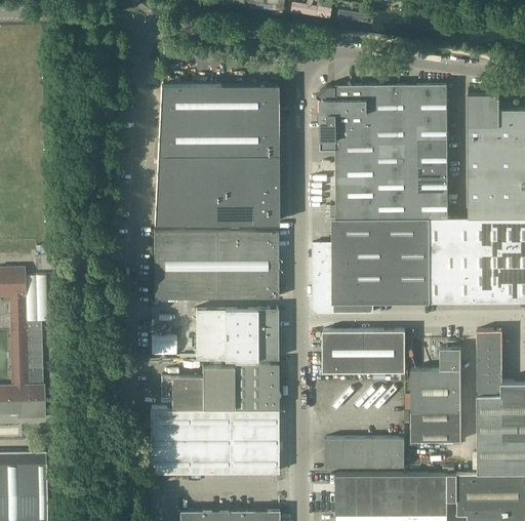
[(248,0),(248,11),(285,15),(286,1),(271,0),(248,0)]
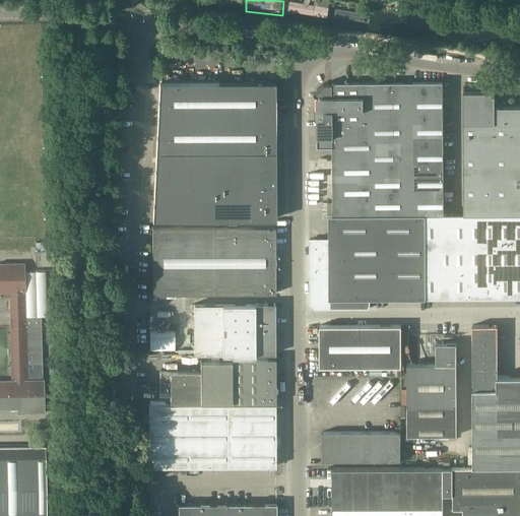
[(327,20),(329,11),(289,5),(287,14),(313,18),(314,14),(315,14),(314,17),(314,18),(320,19),(327,20)]
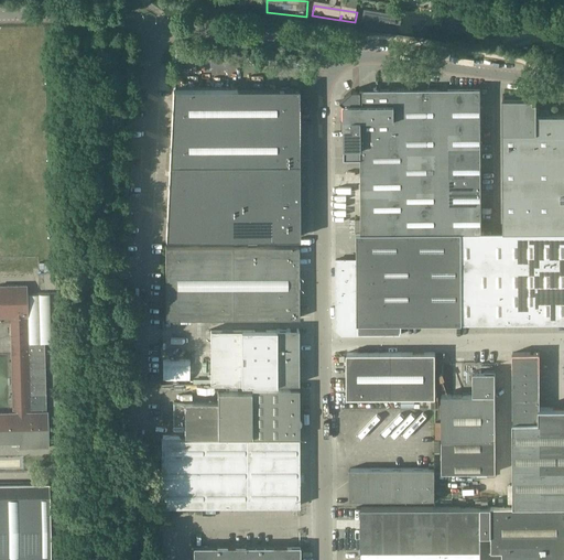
[(397,19),(364,13),(362,21),(362,22),(394,28),(397,19)]
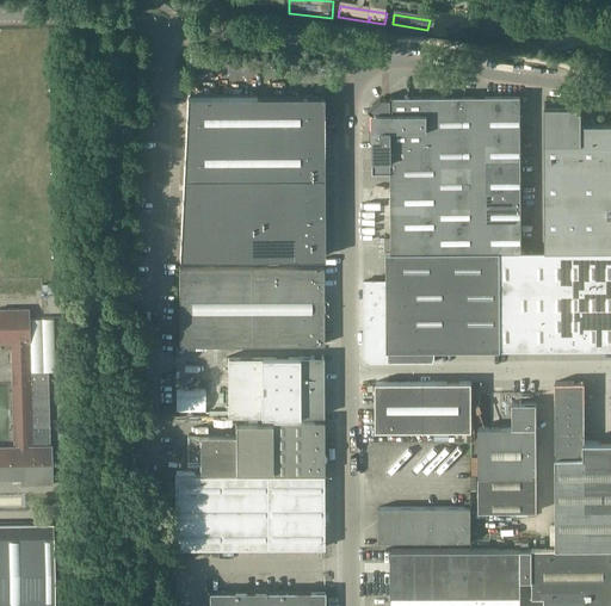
[(187,100),(184,168),(323,168),(323,100),(187,100)]
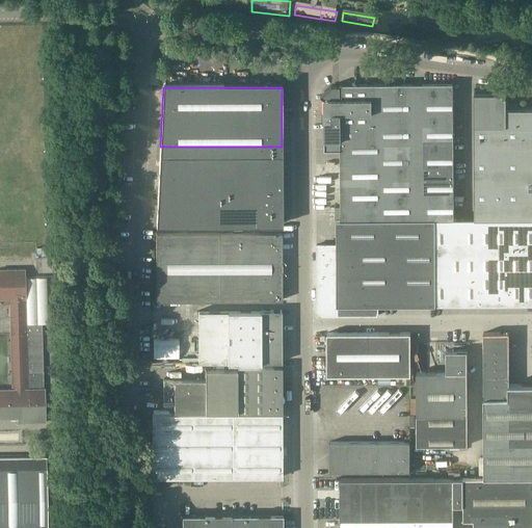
[(340,88),(331,88),(324,96),(325,143),(340,143),(341,223),(435,223),(454,223),(453,87),(402,87),(340,88)]
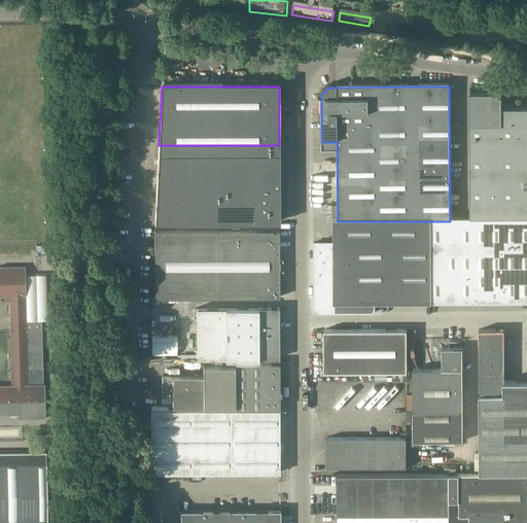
[(501,96),(469,96),(470,220),(526,220),(526,111),(505,111),(505,107),(501,107),(501,96)]
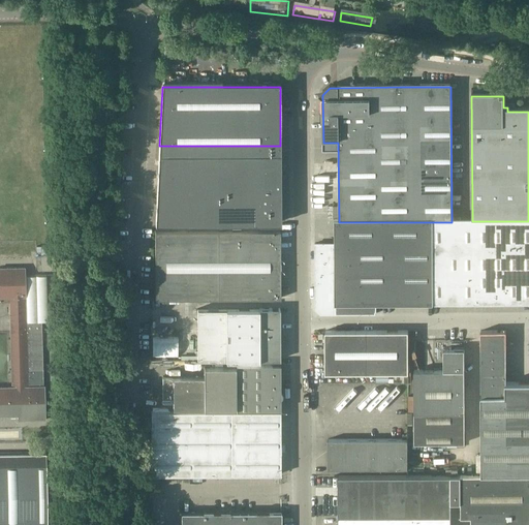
[(177,226),(177,230),(187,230),(187,226),(280,226),(280,146),(159,146),(156,226),(177,226)]
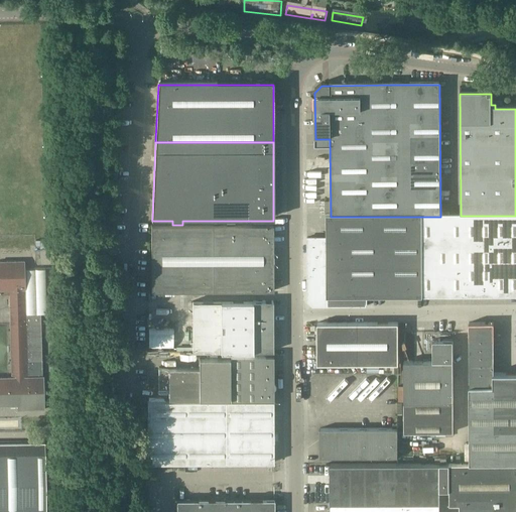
[(422,217),(423,299),(515,298),(515,216),(461,216),(440,217),(422,217)]
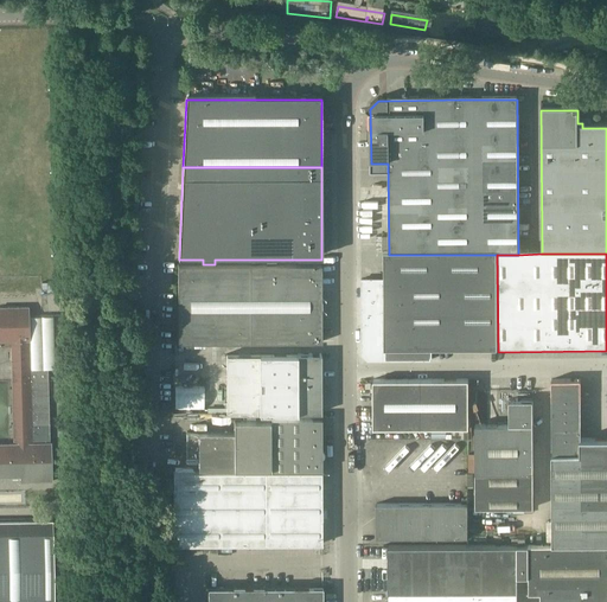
[(368,365),(430,364),(432,352),(498,352),(497,255),(389,255),(389,287),(384,287),(384,283),(362,283),(362,358),(368,365)]
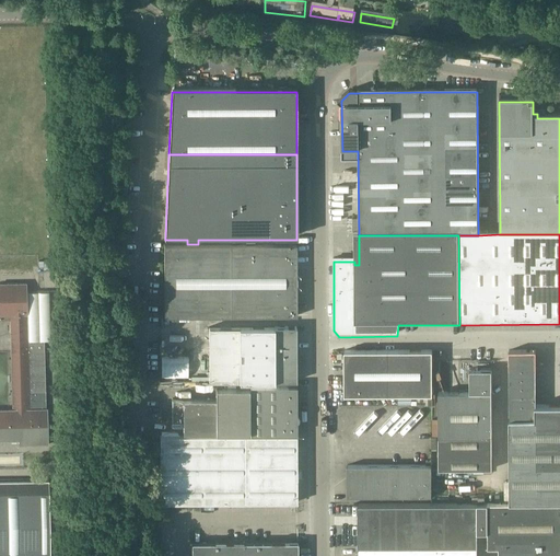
[(296,248),(198,248),(198,244),(187,244),(187,248),(164,248),(165,321),(296,320),(296,248)]
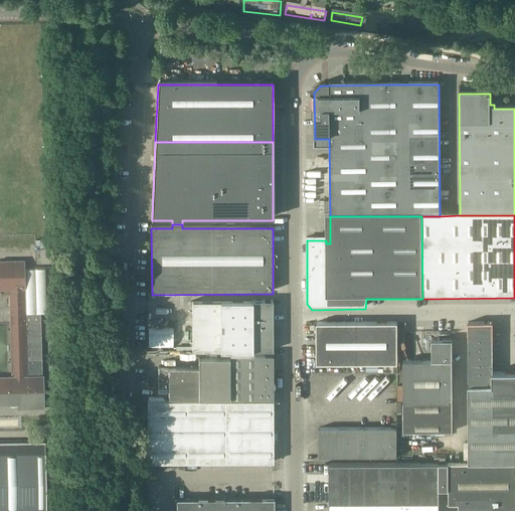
[(0,298),(9,298),(10,328),(40,327),(40,317),(26,317),(26,314),(25,314),(24,265),(0,265),(0,298)]
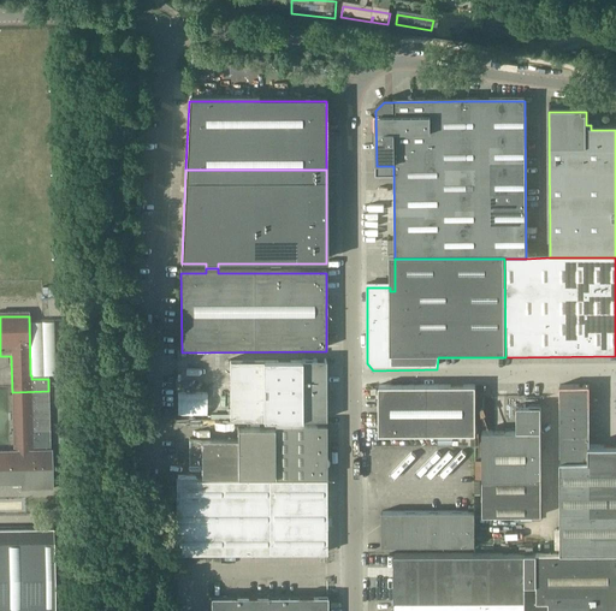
[(230,423),(274,423),(326,423),(326,363),(230,363),(230,423)]
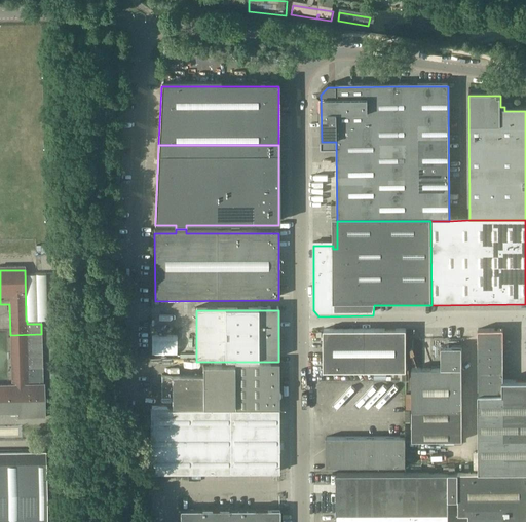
[(406,374),(406,333),(324,333),(324,374),(406,374)]
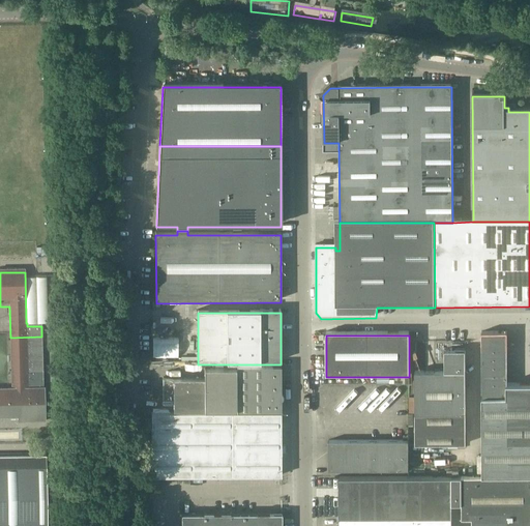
[(529,477),(529,386),(507,387),(506,335),(505,335),(484,337),(484,335),(482,335),(483,478),(529,477)]
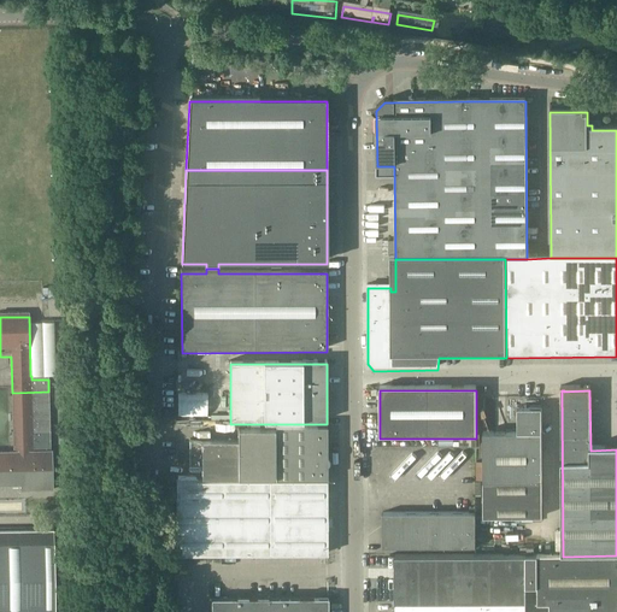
[(51,454),(48,392),(12,393),(13,455),(0,455),(0,489),(24,489),(24,494),(22,494),(22,495),(53,494),(52,454),(51,454)]
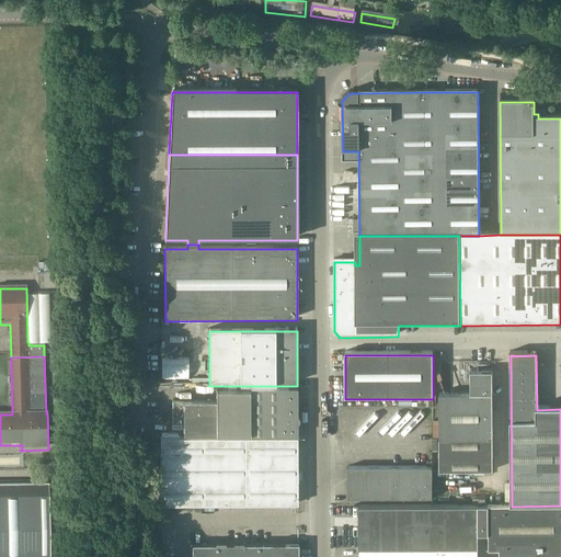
[(50,370),(66,370),(66,357),(49,359),(50,370)]
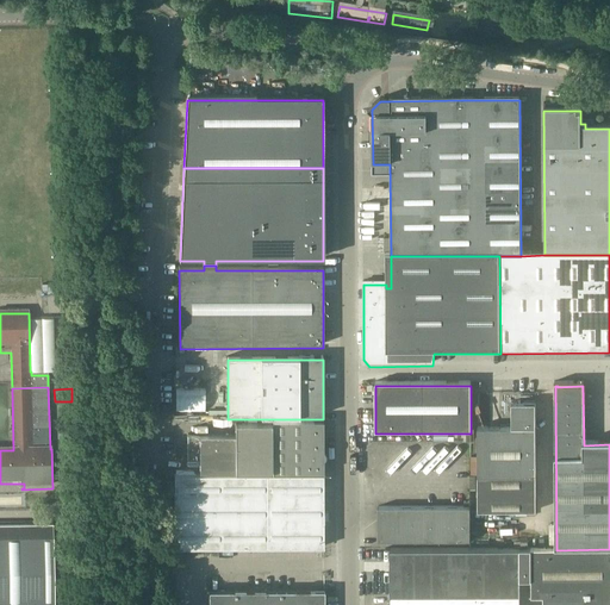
[(512,431),(478,431),(478,461),(471,461),(471,479),(478,479),(478,516),(536,515),(535,406),(511,406),(512,431)]
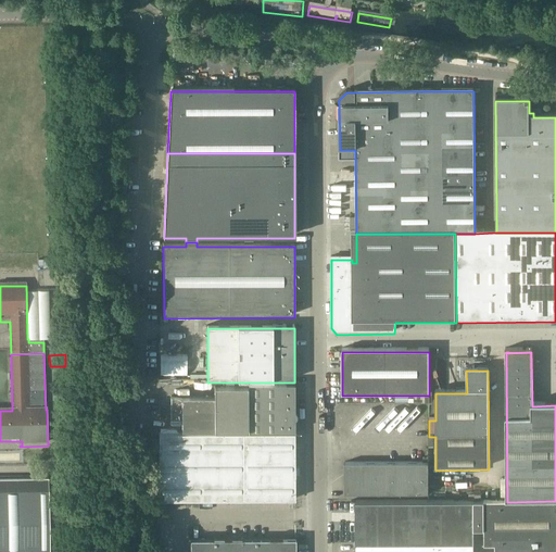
[(294,435),(294,422),(295,421),(297,418),(297,417),(295,416),(294,415),(294,387),(249,387),(249,436),(294,435)]
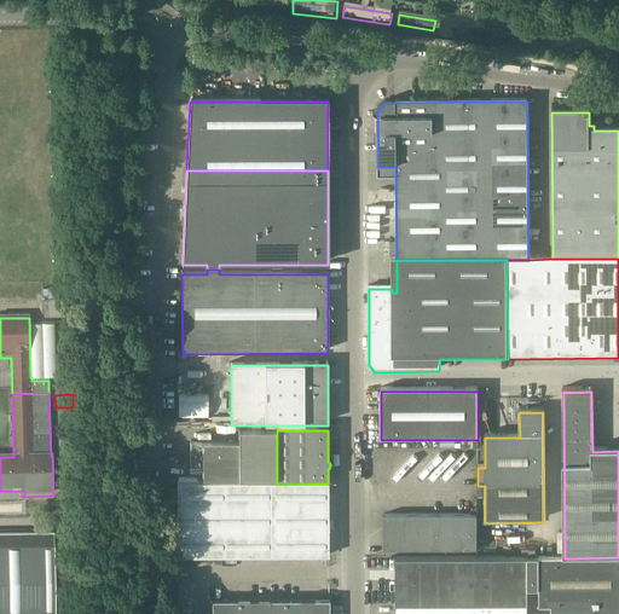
[(276,482),(276,433),(238,433),(238,445),(190,445),(190,470),(202,470),(202,482),(276,482)]
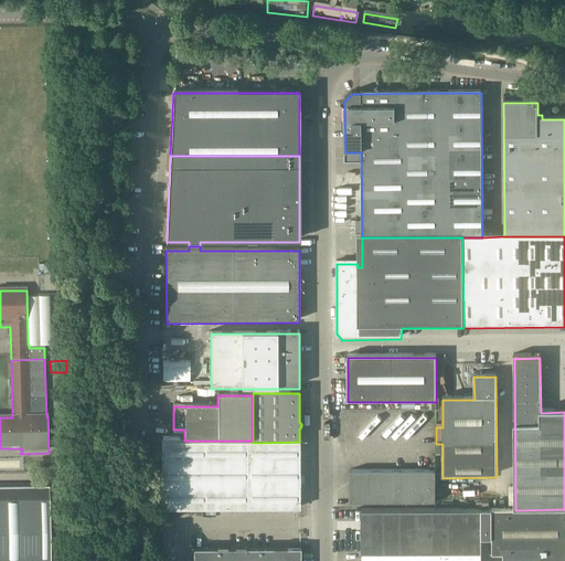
[(161,444),(161,511),(300,510),(299,443),(161,444)]
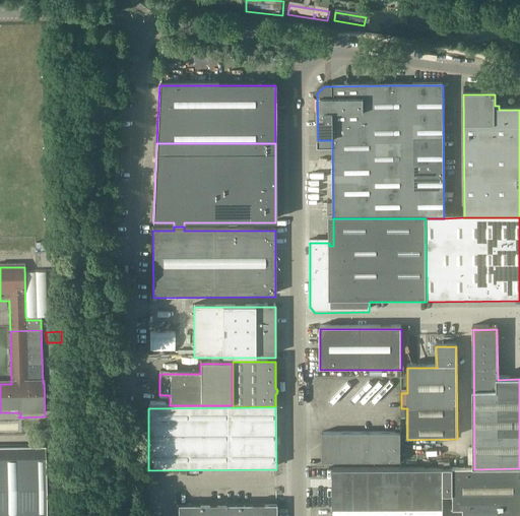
[(400,432),(395,432),(395,436),(322,436),(322,464),(401,464),(400,436),(400,432)]
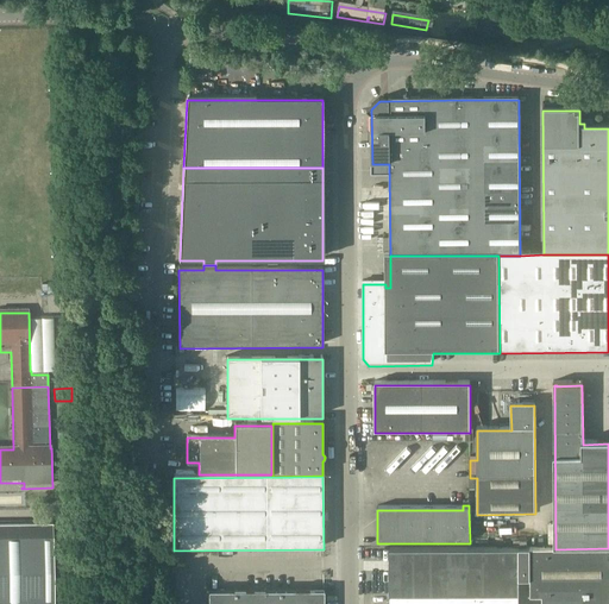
[(54,603),(54,527),(0,527),(0,603),(54,603)]
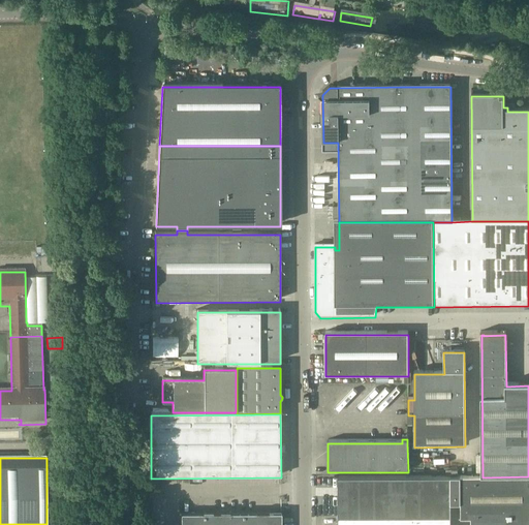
[(471,521),(471,524),(528,524),(528,479),(461,480),(461,506),(461,521),(471,521)]
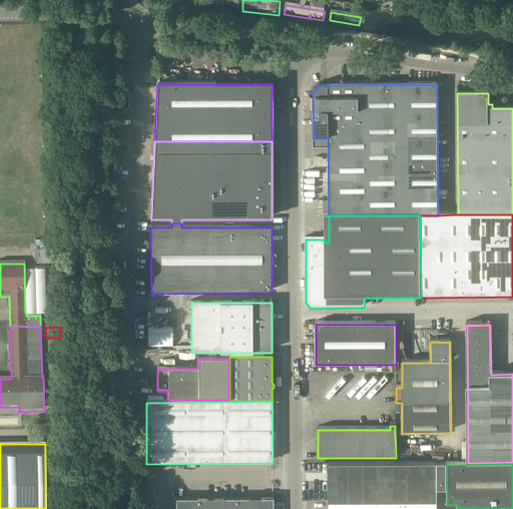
[(437,508),(437,491),(437,465),(325,465),(324,466),(329,466),(329,491),(328,508),(437,508)]
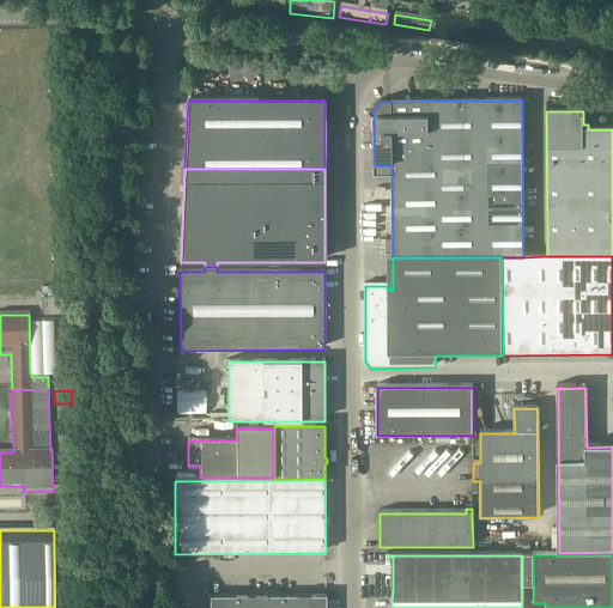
[(534,587),(534,555),(522,555),(522,587),(534,587)]
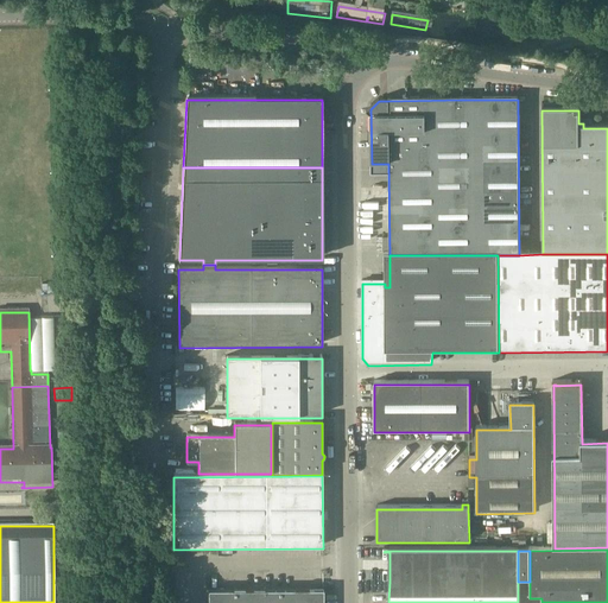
[(323,602),(323,592),(309,592),(309,591),(303,591),(303,592),(266,592),(266,591),(232,592),(208,592),(208,602),(323,602)]
